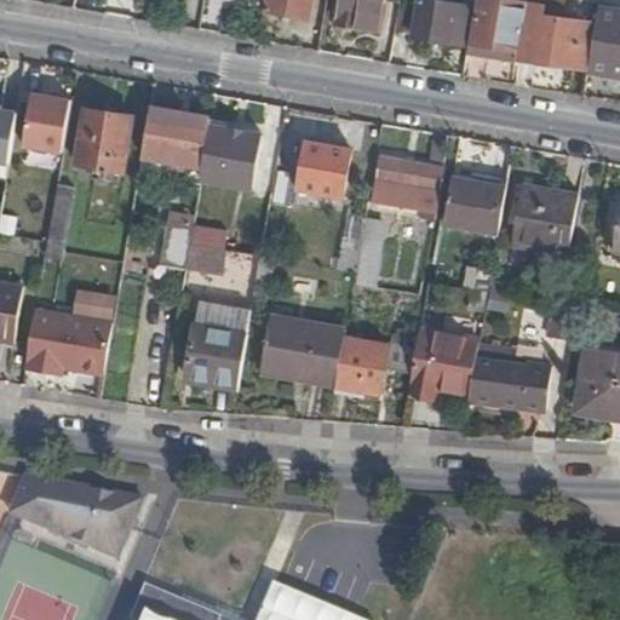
[(268,0),(267,12),(309,18),(311,0),(268,0)]
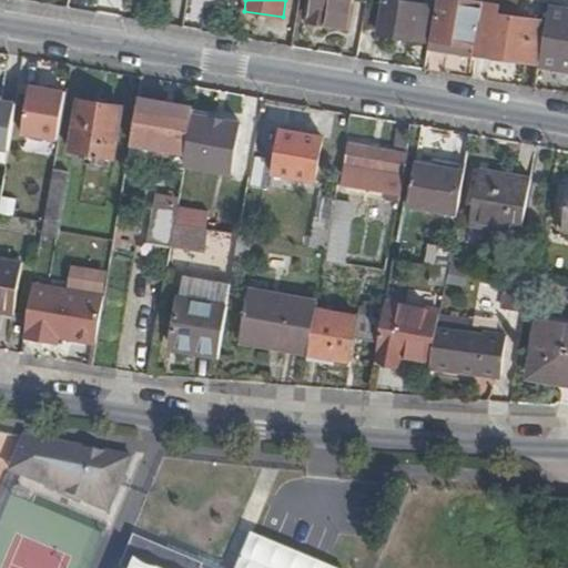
[(352,0),(314,0),(311,20),(347,28),(352,0)]
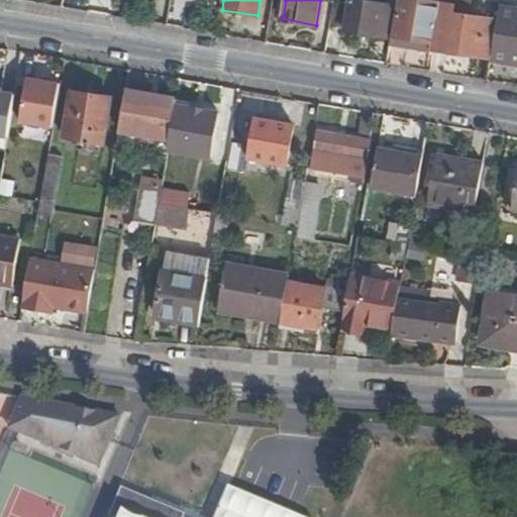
[(396,10),(397,6),(389,5),(358,0),(349,0),(349,3),(334,0),(333,0),(330,26),(344,28),(345,30),(377,35),(377,33),(392,36),(393,27),(396,10)]
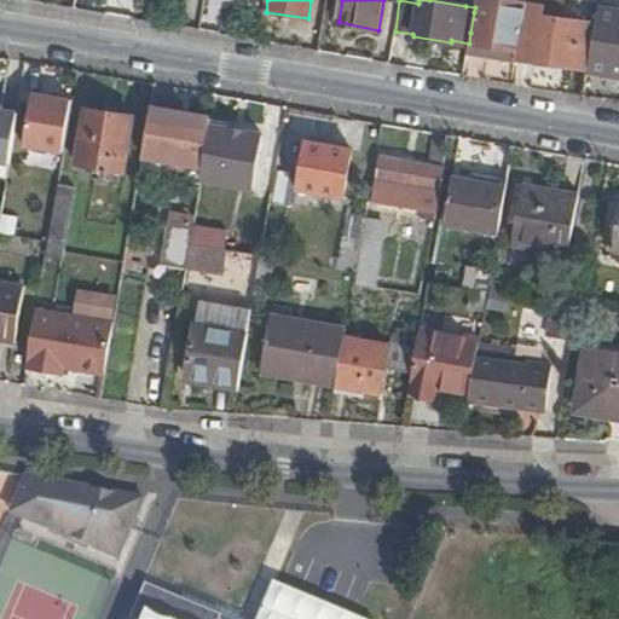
[(528,59),(538,5),(507,0),(479,0),(472,42),(518,51),(516,58),(528,59)]
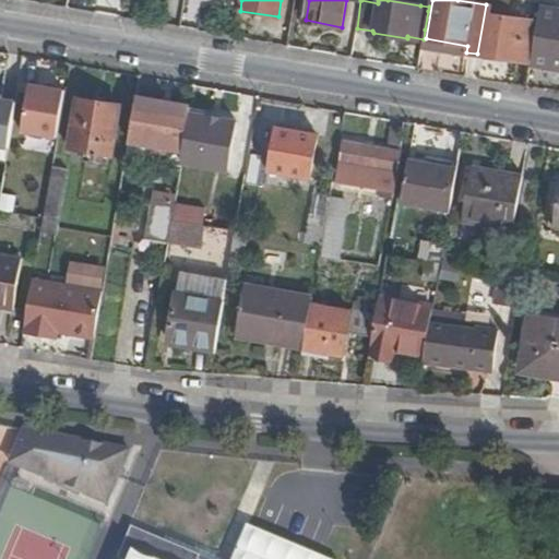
[(534,40),(537,24),(512,21),(490,16),(491,6),(486,4),(477,54),(500,58),(528,62),(533,40),(534,40)]
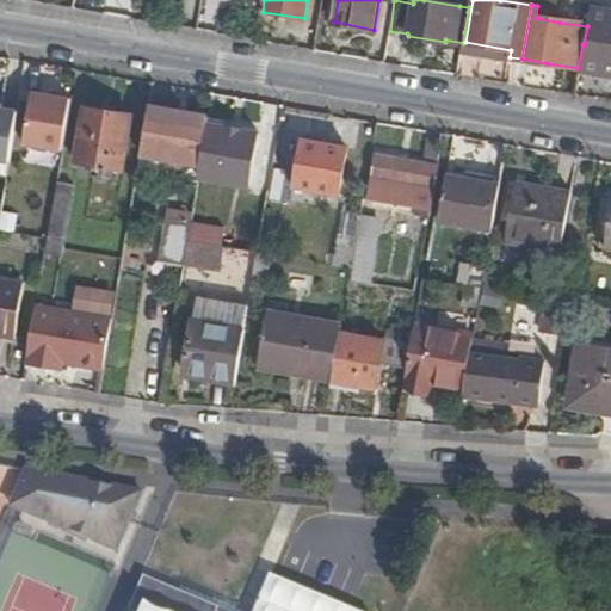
[(610,18),(590,14),(587,26),(584,44),(596,47),(598,32),(610,34),(610,18)]
